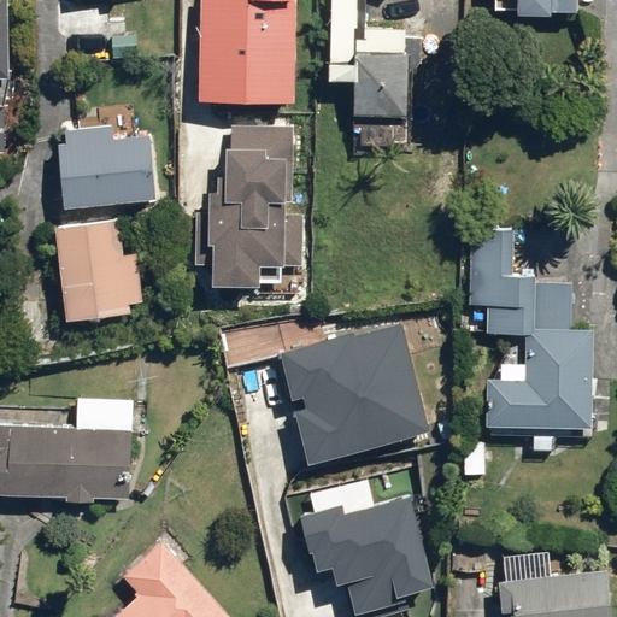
[(199,0),(195,101),(291,105),(294,0),(199,0)]
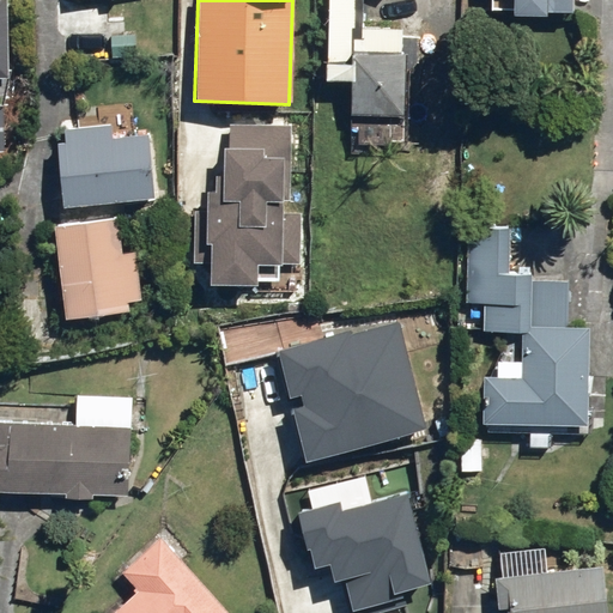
[(325,0),(322,79),(350,80),(349,115),(353,116),(402,117),(401,138),(393,138),(392,163),(413,164),(412,169),(453,171),(454,132),(448,132),(450,86),(407,84),(408,53),(399,53),(400,28),(359,26),(358,38),(353,37),(353,0),(325,0)]
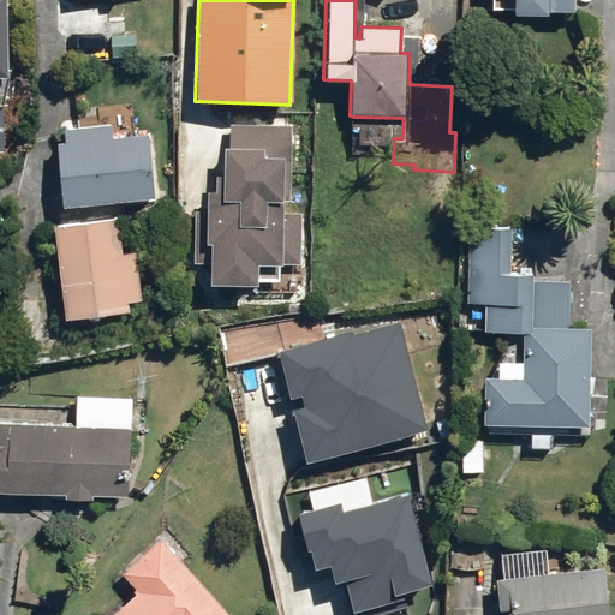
[(509,0),(508,13),(543,17),(545,11),(572,12),(572,0),(509,0)]
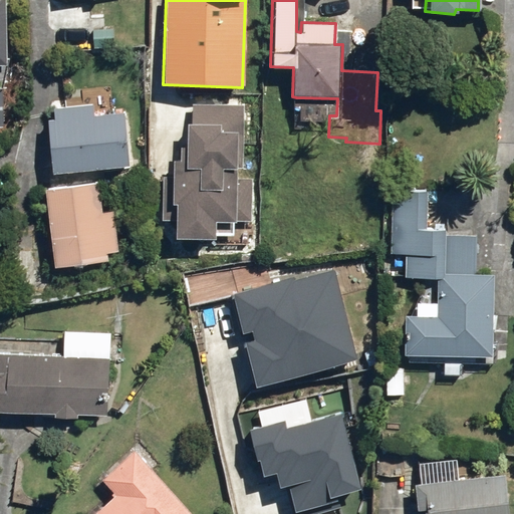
[(93,105),(46,105),(47,174),(125,173),(124,115),(93,115),(93,105)]
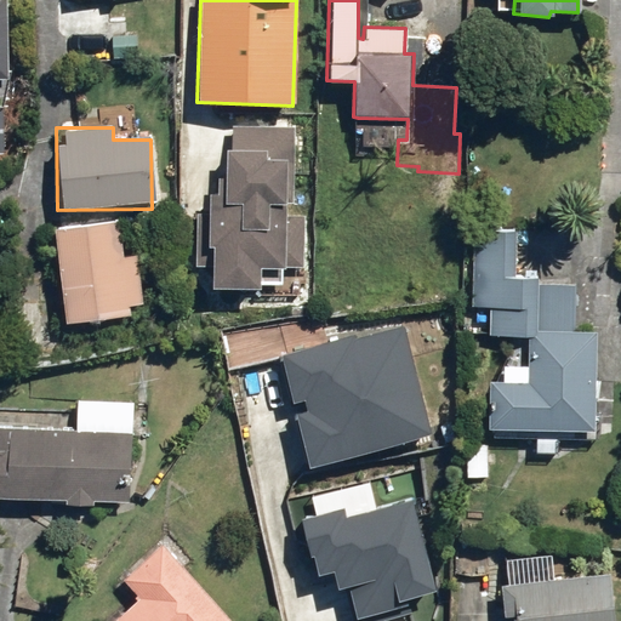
[(120,222),(50,231),(63,323),(130,314),(129,306),(142,303),(136,256),(125,257),(120,222)]
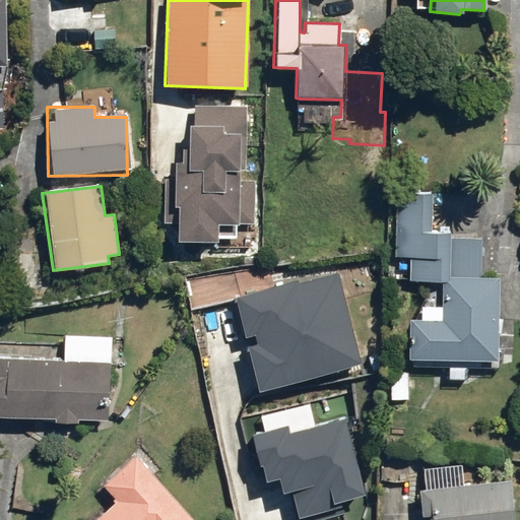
[(461,232),(397,228),(397,258),(410,258),(410,280),(442,280),(442,321),(406,321),(407,359),(496,363),(499,275),(462,276),(461,232)]
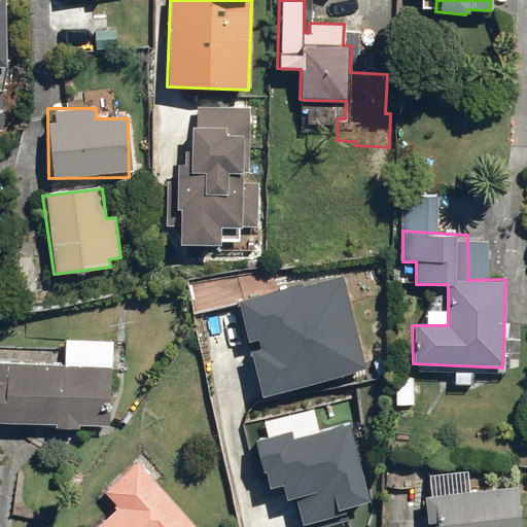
[(364,371),(338,275),(235,300),(245,341),(256,338),(258,348),(249,350),(260,395),(364,371)]
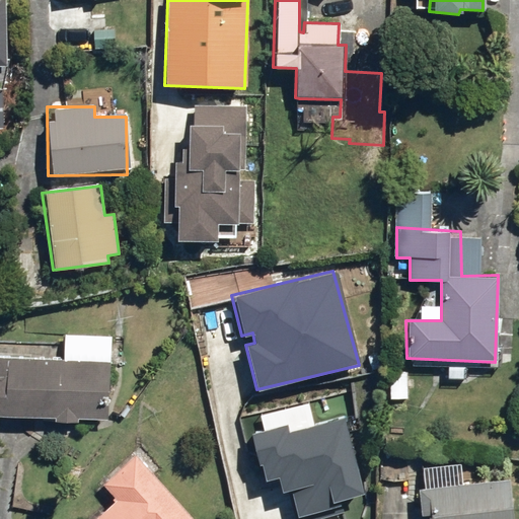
[(61,359),(0,356),(0,419),(108,424),(113,336),(63,334),(61,359)]
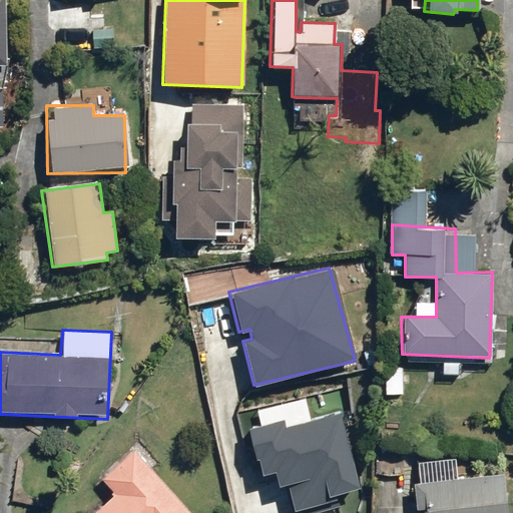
[(360,487),(339,410),(287,425),(285,418),(241,430),(247,449),(251,448),(260,476),(275,471),(279,485),(287,482),(296,511),(328,501),(327,497),(360,487)]
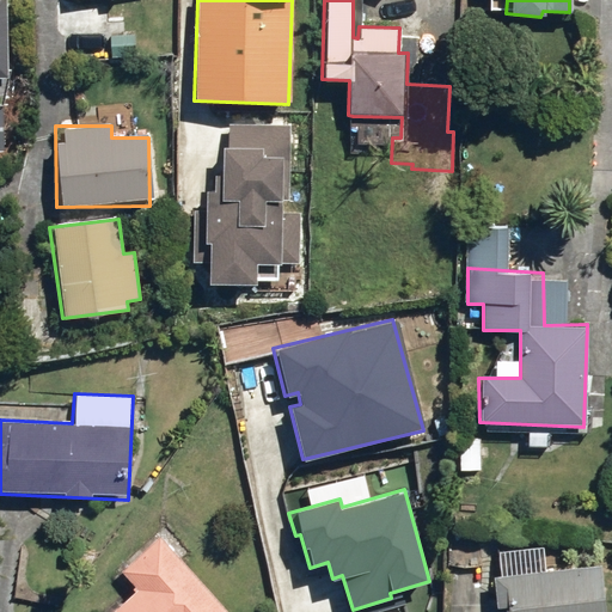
[(227,611),(157,536),(115,573),(133,592),(109,611),(227,611)]
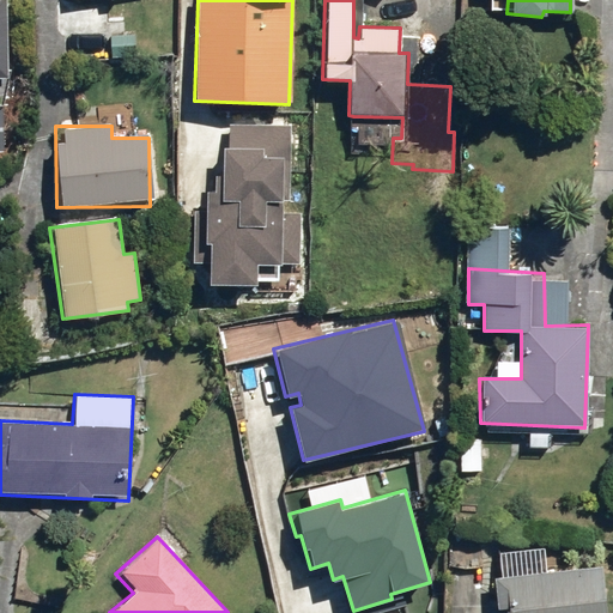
[(602,612),(598,564),(497,578),(499,595),(450,593),(448,612),(602,612)]
